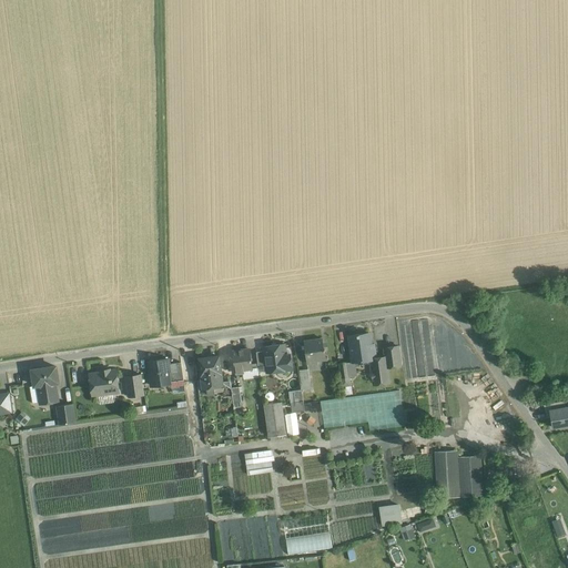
[(354,362),(371,359),(376,358),(374,344),(371,344),(368,333),(350,335),(353,362),(354,362)]
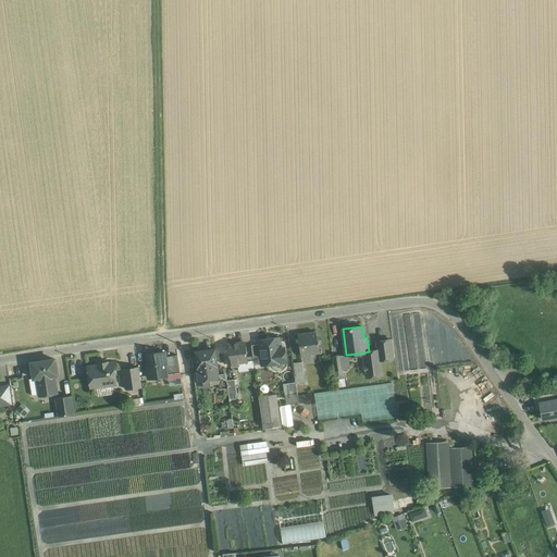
[(317,333),(300,335),(299,334),(298,334),(301,356),(304,356),(302,355),(311,354),(311,355),(312,355),(312,353),(319,351),(320,353),(319,342),(318,342),(317,333)]
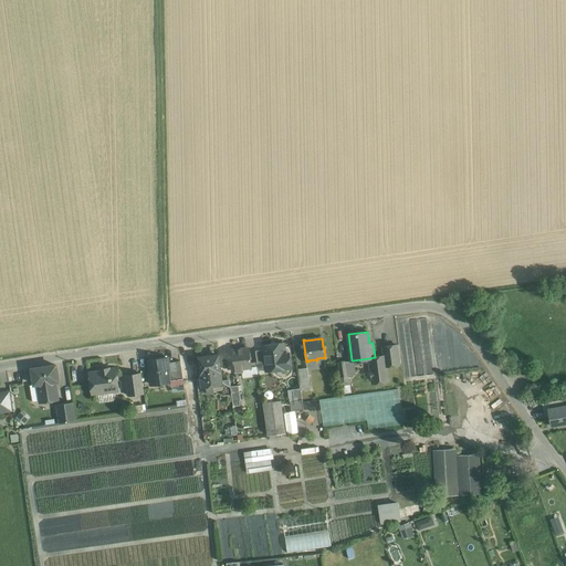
[(284,343),(262,346),(263,349),(265,369),(265,371),(292,368),(290,353),(285,353),(284,343)]
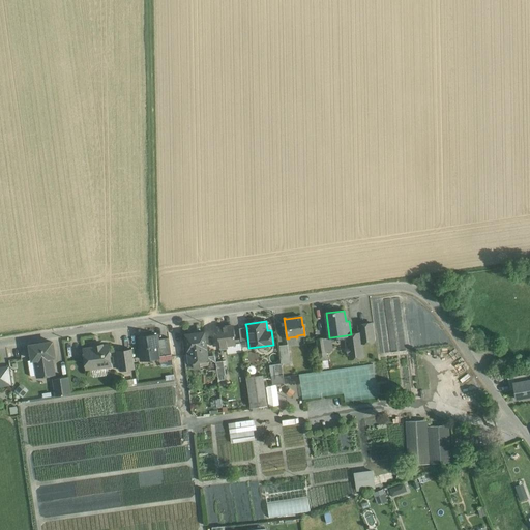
[(351,334),(346,335),(349,356),(351,358),(363,356),(361,343),(374,341),(372,323),(358,324),(359,333),(351,334)]
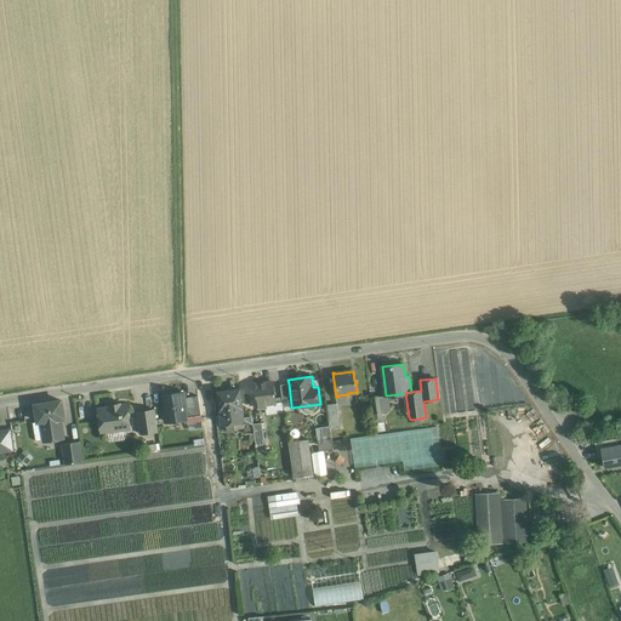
[(273,382),(255,385),(258,409),(267,408),(266,404),(275,403),(273,382)]
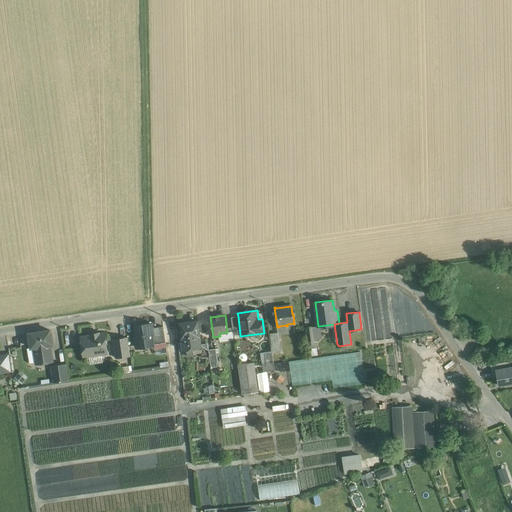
[(238,316),(231,317),(233,335),(240,334),(238,316)]
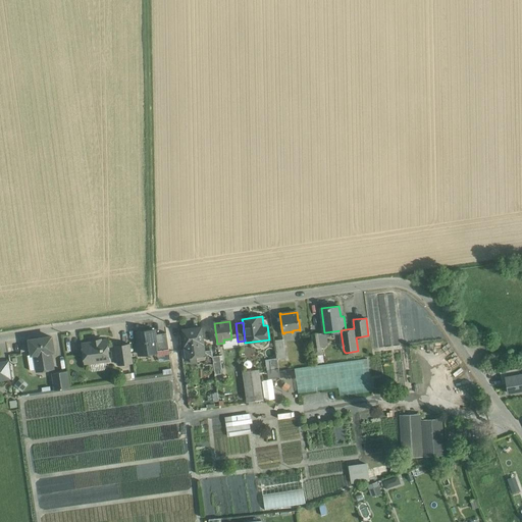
[(201,327),(184,330),(187,357),(190,357),(191,362),(197,361),(196,355),(203,354),(204,354),(204,352),(201,327)]
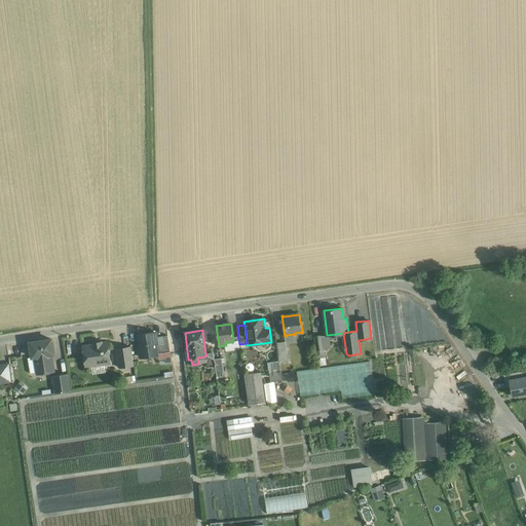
[(155,332),(138,335),(140,345),(139,345),(141,358),(157,354),(156,344),(157,343),(156,337),(155,332)]
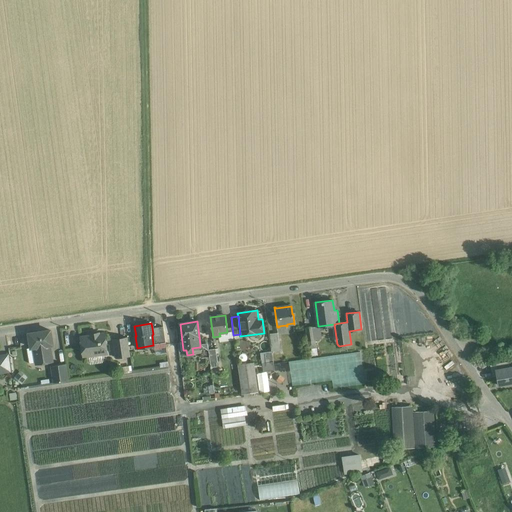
[(163,326),(152,328),(153,334),(152,335),(153,345),(166,343),(163,326)]
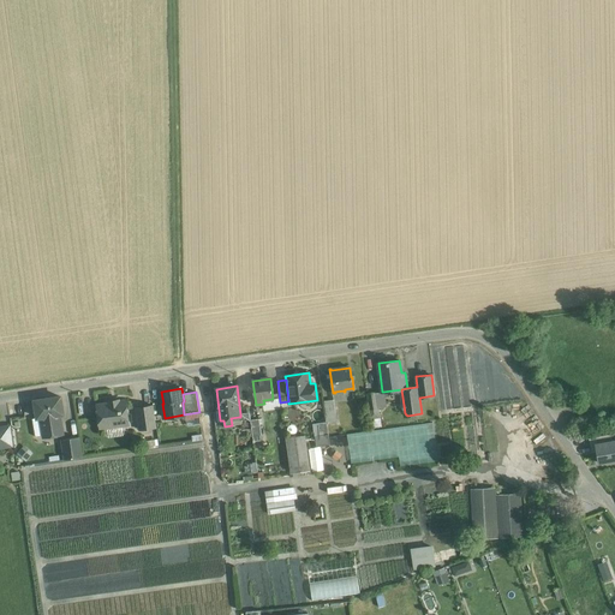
[(376,393),(366,394),(369,408),(378,407),(376,393)]
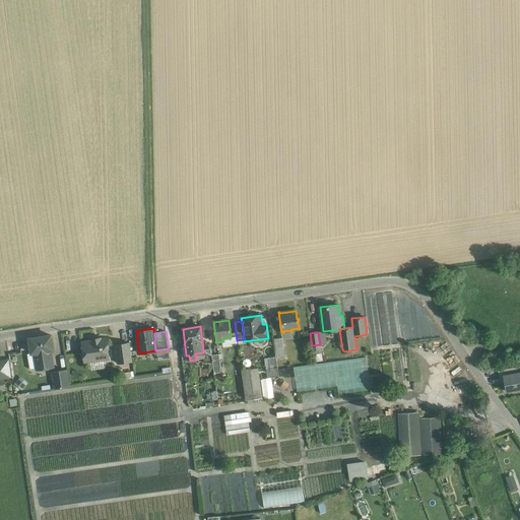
[(51,335),(29,338),(31,353),(35,352),(38,370),(53,367),(50,350),(53,349),(51,335)]
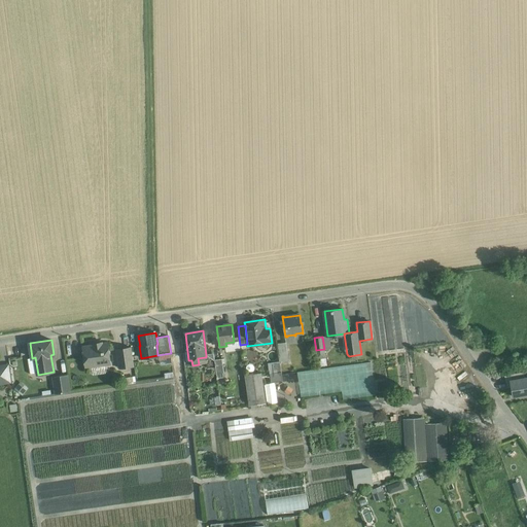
[(101,343),(93,344),(94,346),(83,347),(85,366),(110,363),(107,344),(102,345),(101,343)]
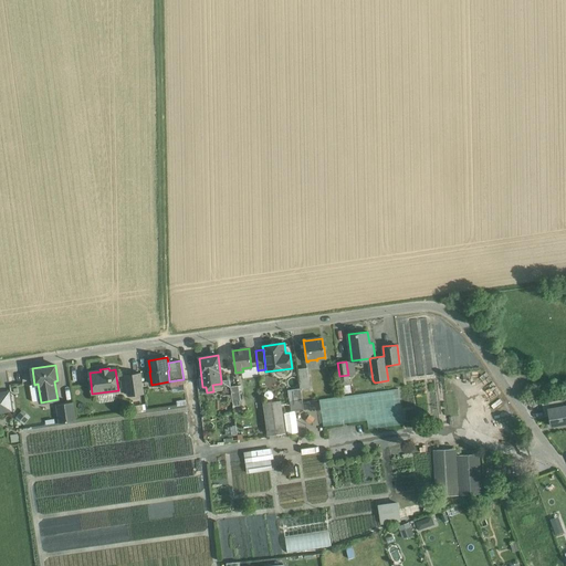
[(306,368),(299,369),(301,388),(310,386),(306,368)]
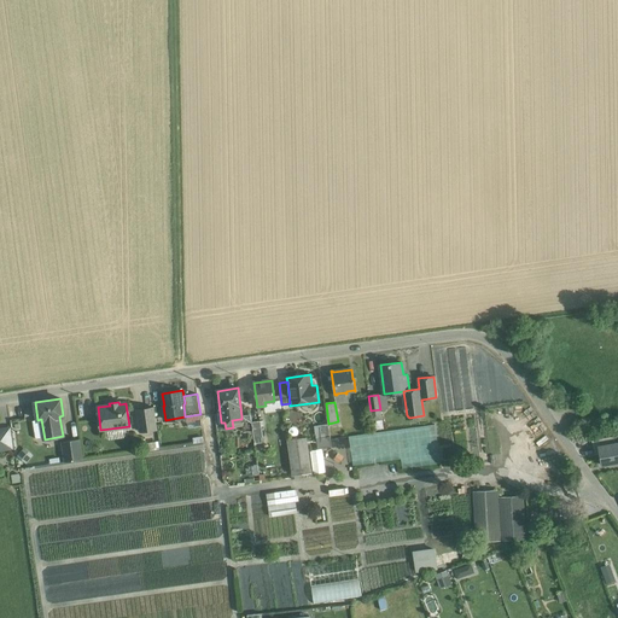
[(153,408),(136,410),(140,432),(157,430),(153,408)]
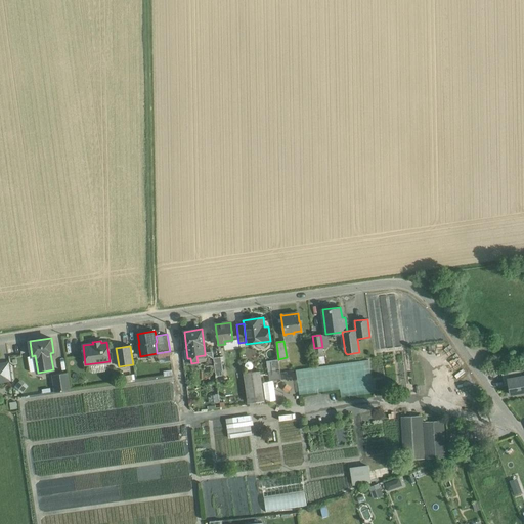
[(213,352),(205,353),(205,355),(204,355),(206,366),(214,365),(213,358),(213,352)]
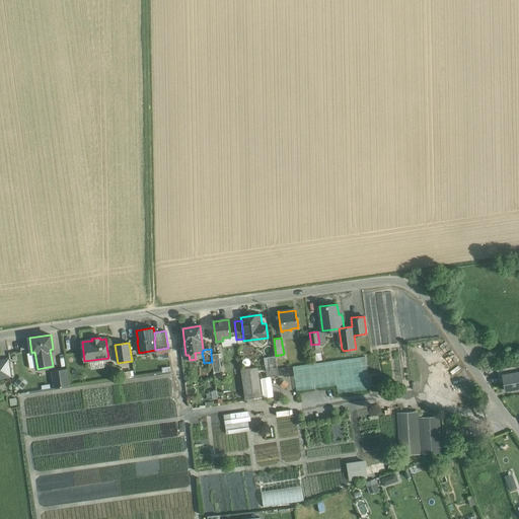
[(219,354),(211,355),(212,362),(213,368),(221,367),(219,354)]
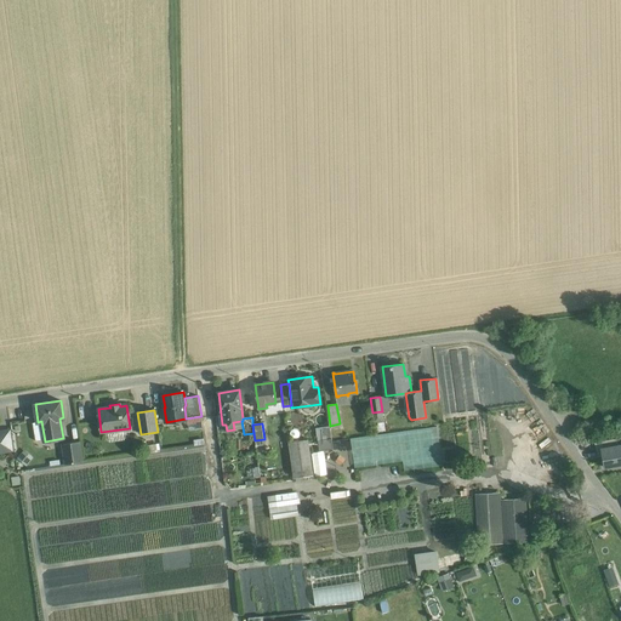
[(330,427),(315,428),(318,438),(318,440),(331,438),(330,427)]
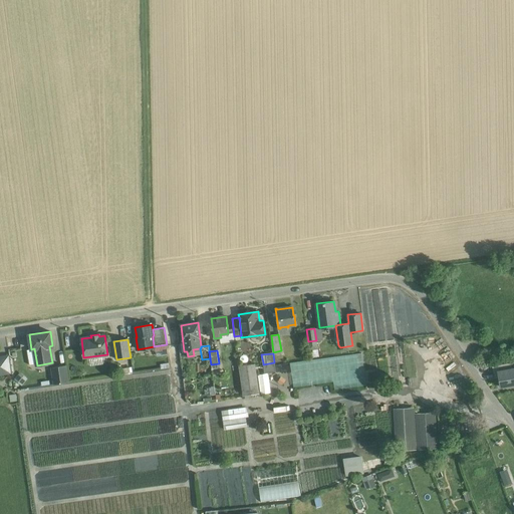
[(7,356),(0,357),(0,372),(9,371),(7,356)]
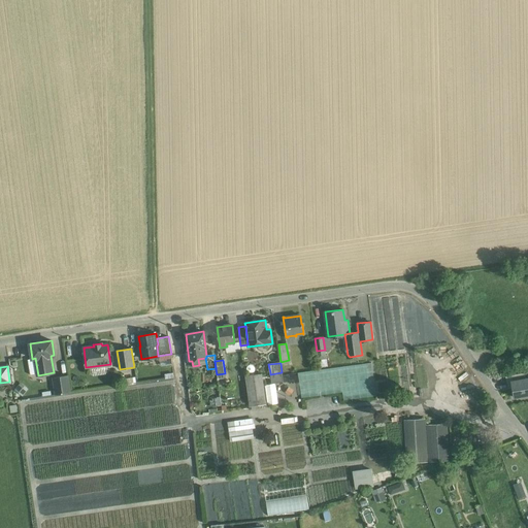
[(311,369),(298,372),(300,381),(314,378),(311,369)]
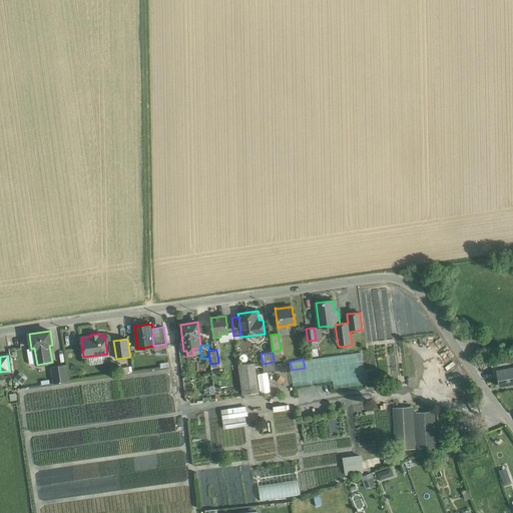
[(274,362),(263,364),(264,373),(276,371),(275,365),(274,362)]
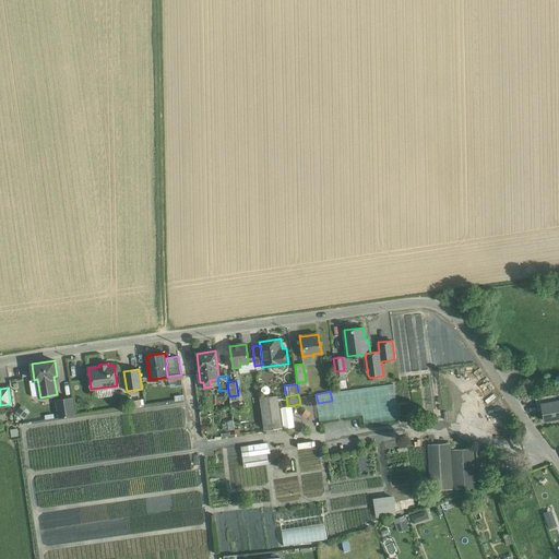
[(277,395),(258,399),(263,431),(282,428),(277,395)]
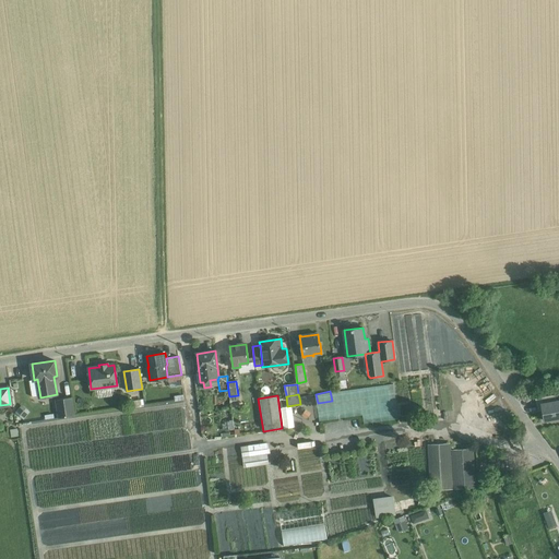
[(71,397),(56,400),(59,418),(74,415),(71,397)]
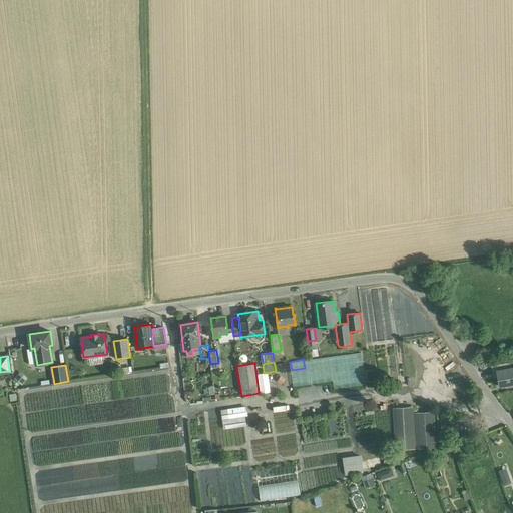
[(512,365),(496,369),(500,386),(512,383),(512,365)]
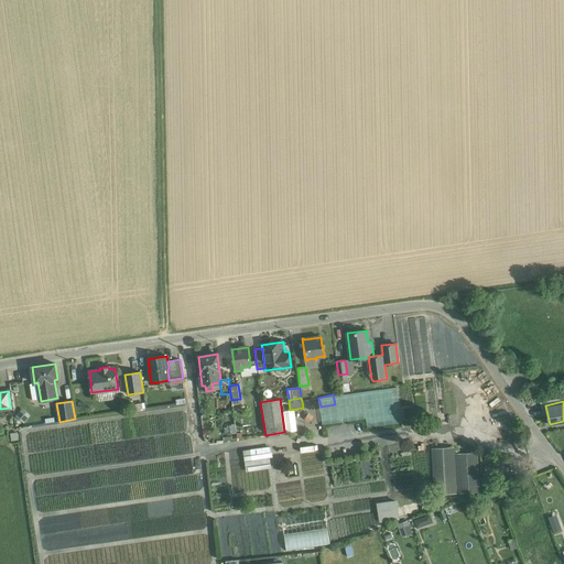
[(23,408),(15,416),(23,424),(31,416),(23,408)]
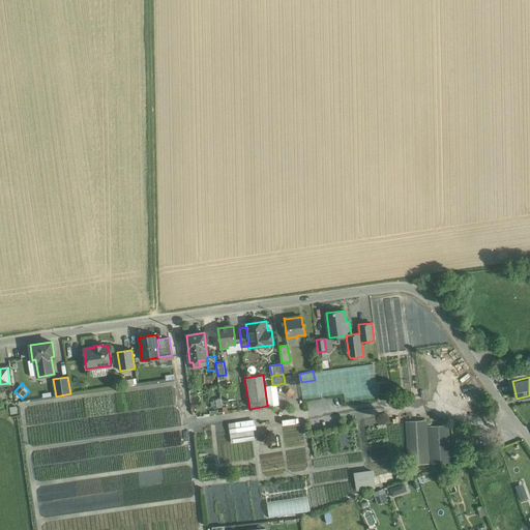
[(429,420),(406,421),(408,465),(452,463),(450,424),(429,425),(429,420)]
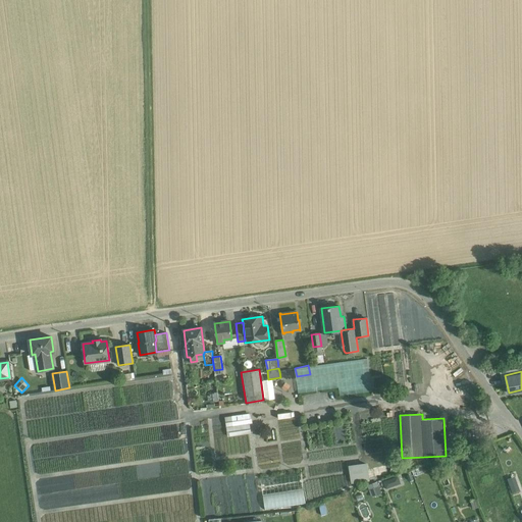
[(248,415),(224,418),(225,428),(250,425),(248,415)]
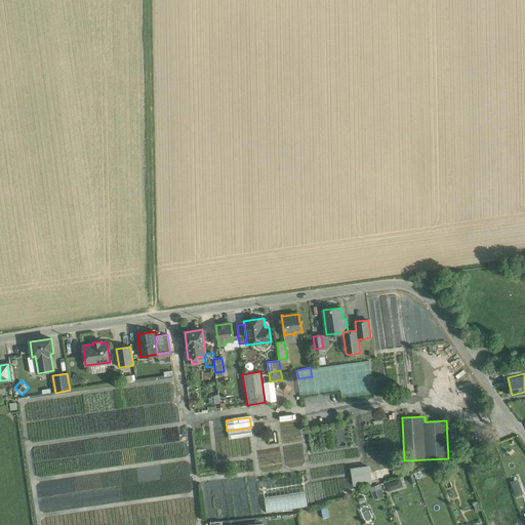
[(251,428),(227,431),(229,441),(252,438),(251,428)]
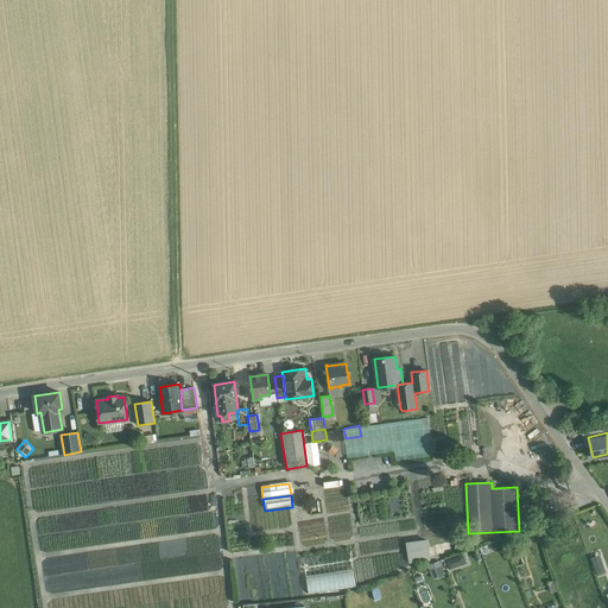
[(429,539),(405,542),(409,565),(432,563),(429,539)]
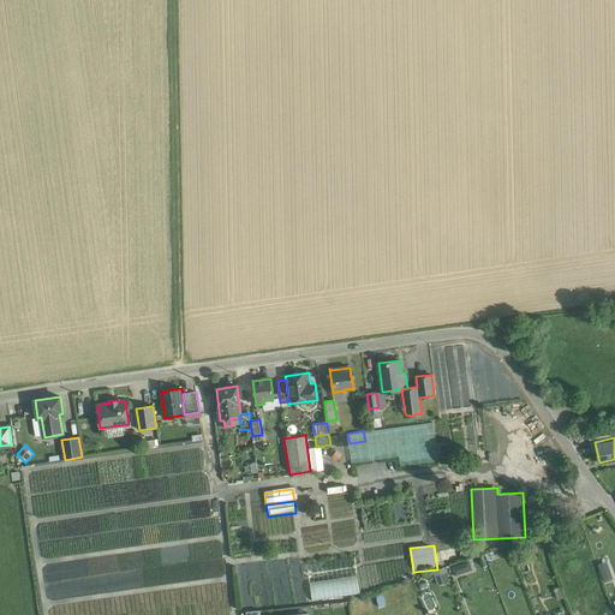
[(314,568),(320,602),(368,595),(363,560),(314,568)]
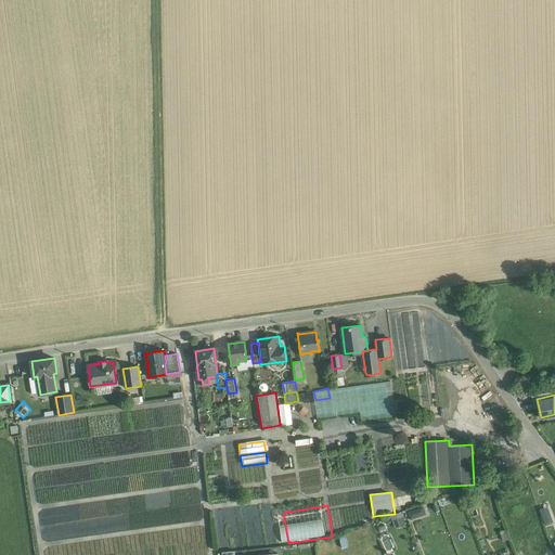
[(543,524),(553,520),(550,505),(540,508),(543,524)]
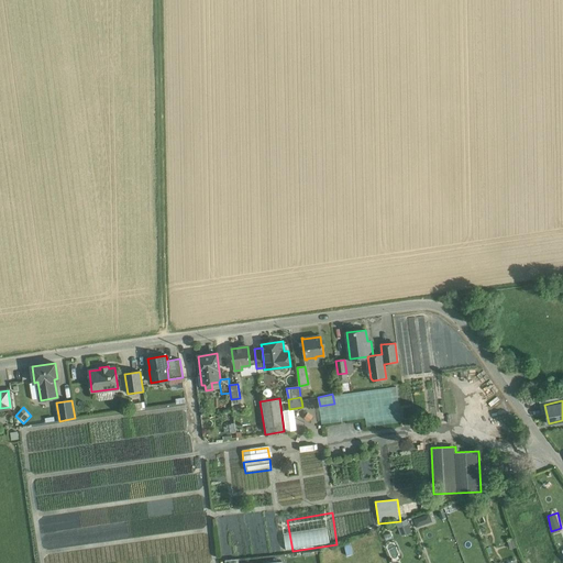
[(414,519),(416,527),(432,521),(429,514),(414,519)]
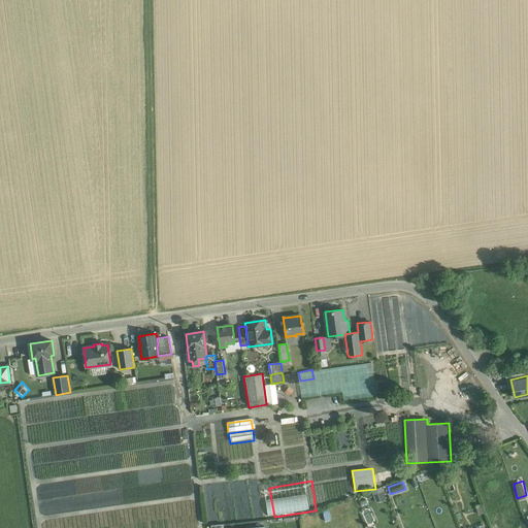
[(266,488),(210,494),(213,523),(269,517),(266,488)]
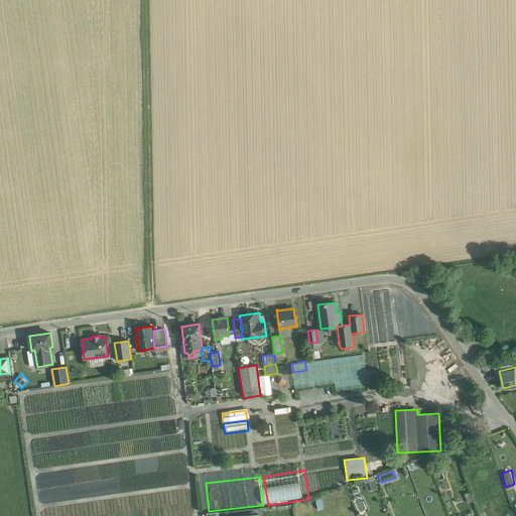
[(364,483),(367,491),(377,488),(374,480),(364,483)]
